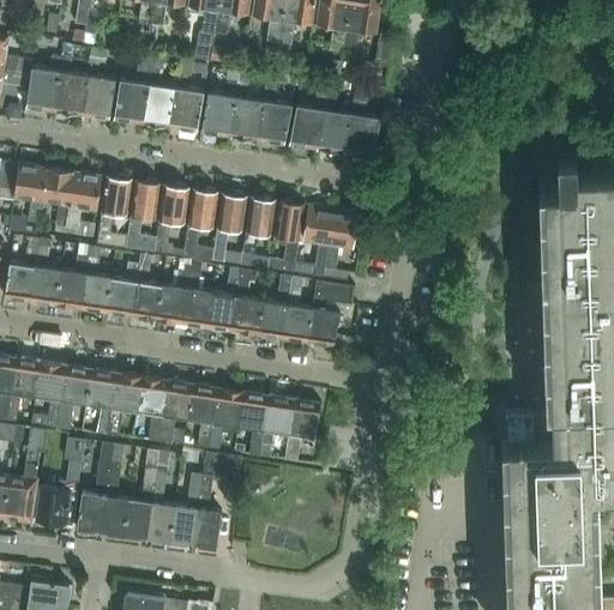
[(78,0),(78,6),(76,25),(85,26),(89,8),(89,0),(78,0)]
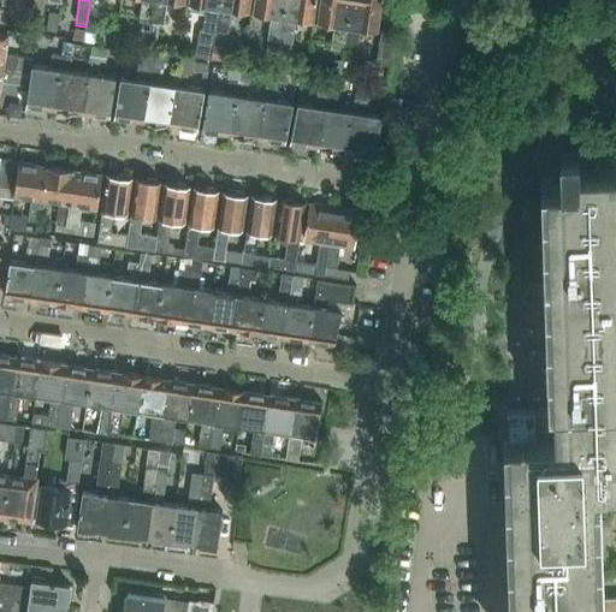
[(89,0),(89,9),(86,27),(84,34),(95,35),(100,0),(89,0)]
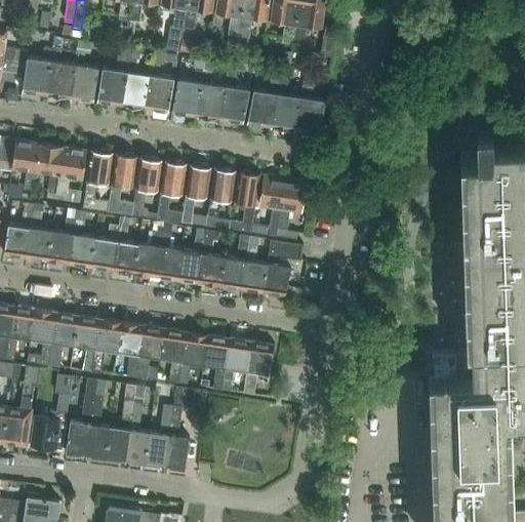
[(120,0),(118,21),(128,22),(130,0),(120,0)]
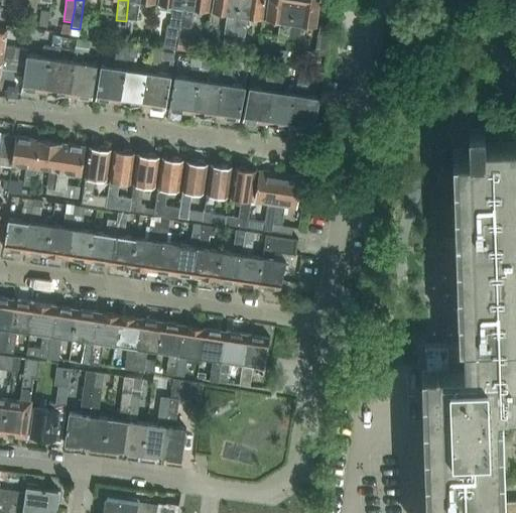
[(154,4),(154,0),(128,0),(126,21),(137,23),(140,2),(154,4)]
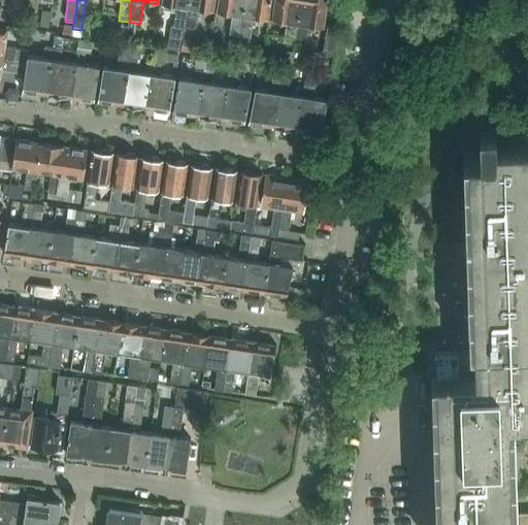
[(162,0),(162,5),(178,7),(175,27),(170,29),(169,40),(183,41),(185,29),(184,29),(188,0),(162,0)]
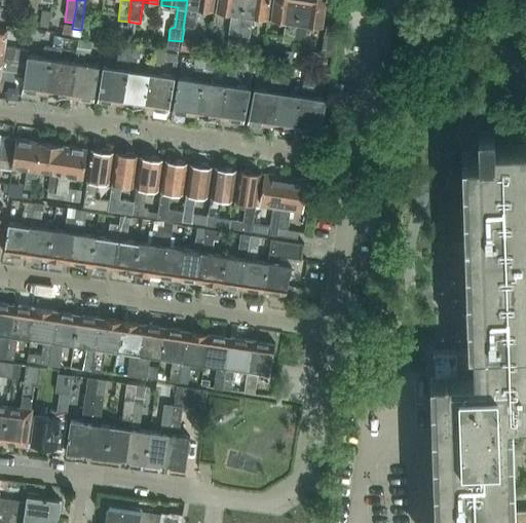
[(187,0),(183,29),(184,29),(194,31),(197,10),(212,12),(213,0),(187,0)]
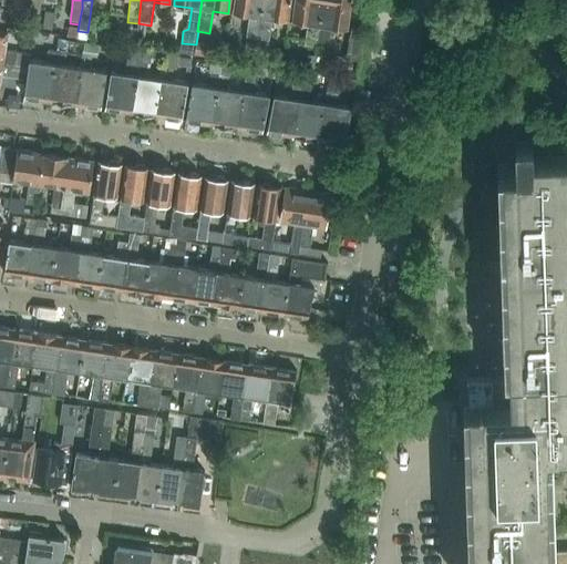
[(235,0),(233,14),(248,17),(246,38),(257,39),(263,0),(235,0)]
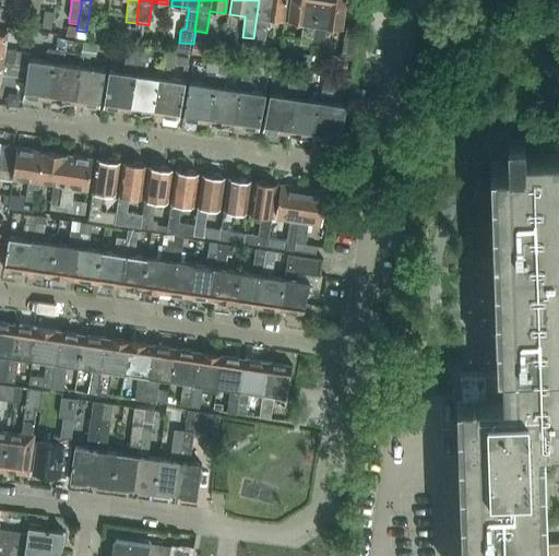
[(259,0),(253,38),(264,40),(265,40),(269,20),(284,22),(286,0),(259,0)]
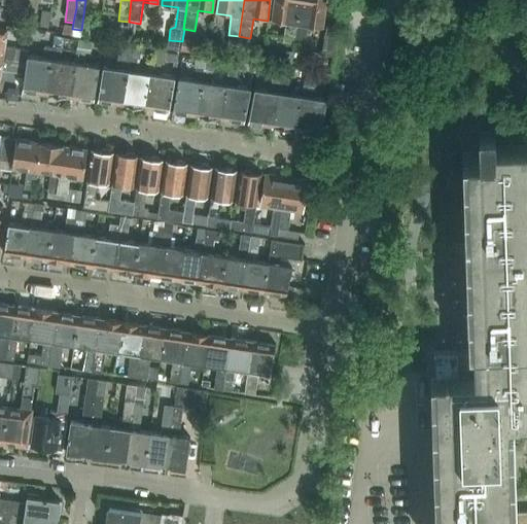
[(284,43),(293,45),(300,0),(274,0),(272,22),(287,24),(284,43)]
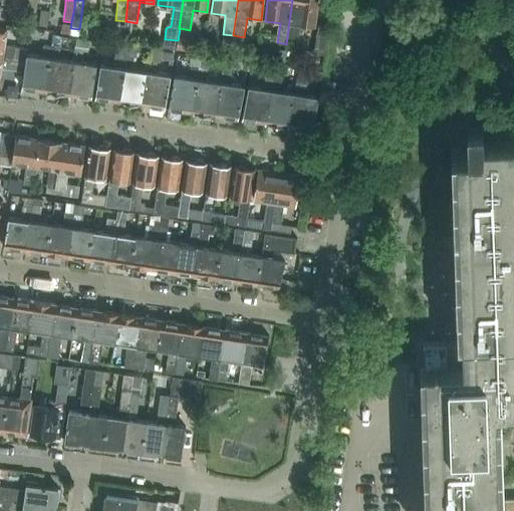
[(292,0),(286,44),(297,45),(300,26),(314,28),(318,0),(292,0)]
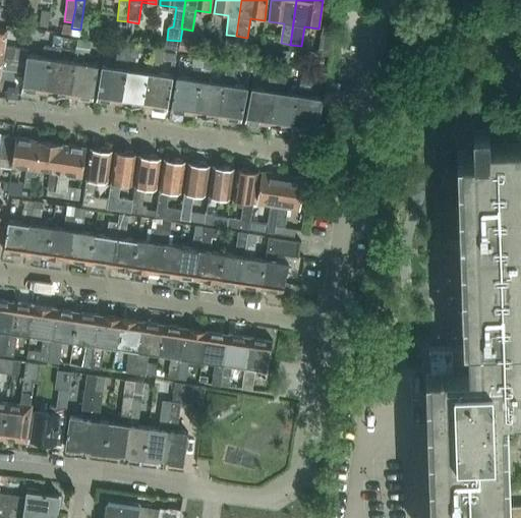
[(42,13),(39,29),(47,30),(49,14),(42,13)]
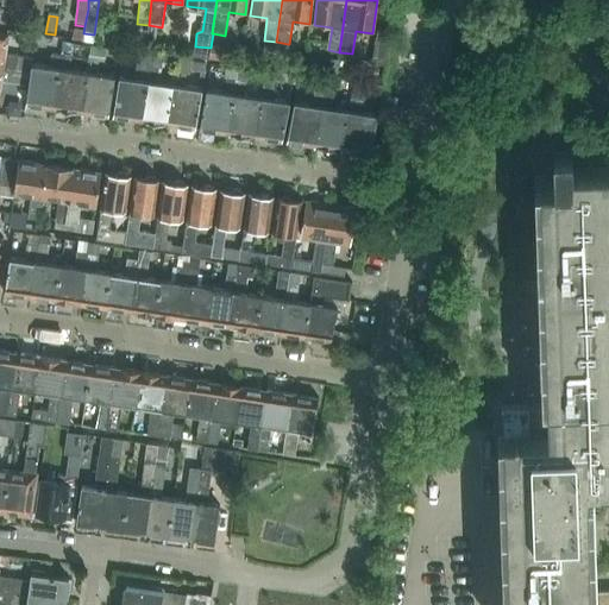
[(74,31),(73,41),(82,42),(83,33),(74,31)]
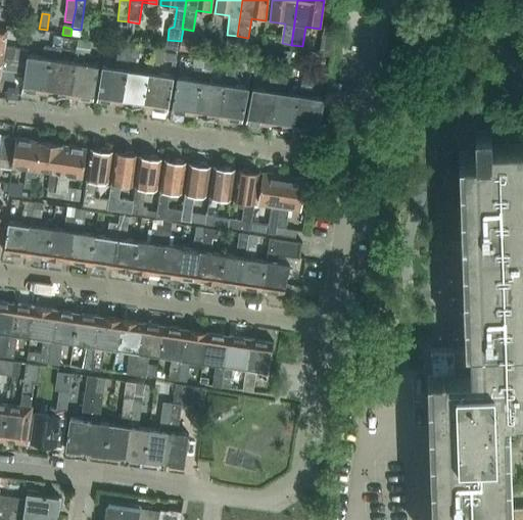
[(119,28),(116,37),(126,38),(127,35),(127,29),(119,28)]
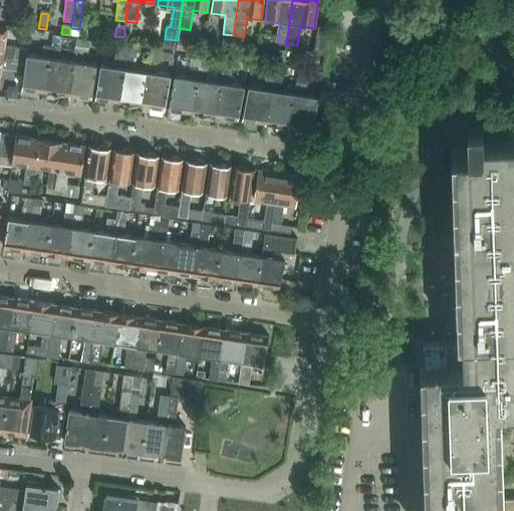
[(312,55),(326,57),(331,29),(318,27),(312,55)]
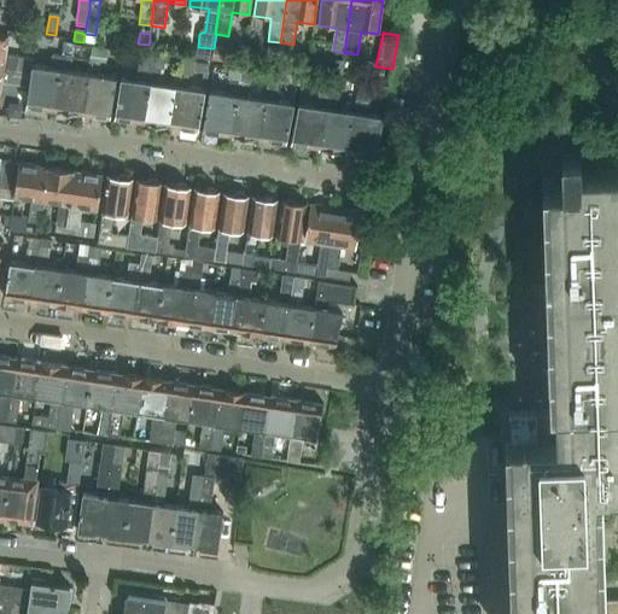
[(0,36),(0,71),(17,74),(17,72),(19,59),(5,57),(9,39),(0,36)]
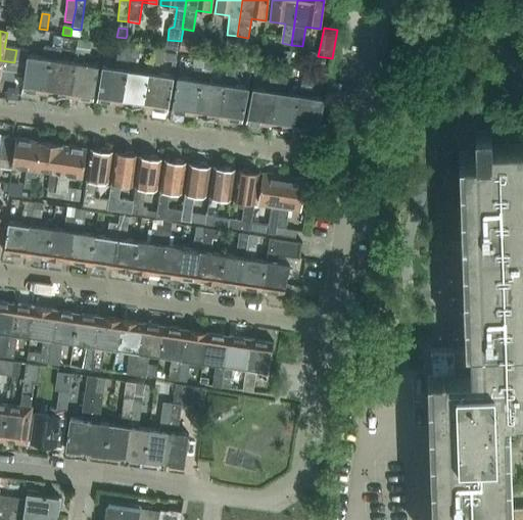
[(54,34),(46,33),(43,33),(41,48),(44,49),(42,59),(28,56),(27,63),(27,64),(25,77),(22,92),(46,95),(53,50),(54,38),(54,34)]
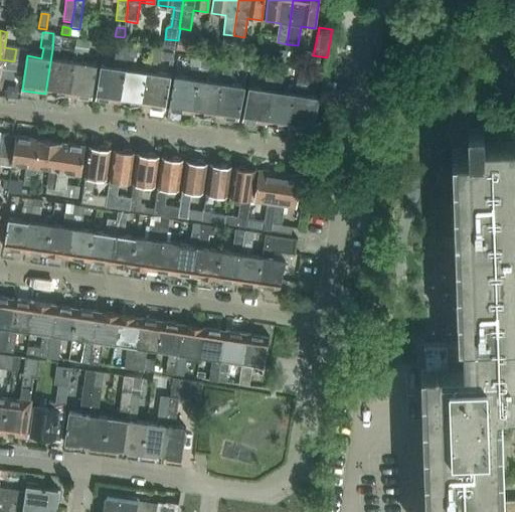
[(223,34),(221,46),(231,48),(233,35),(223,34)]
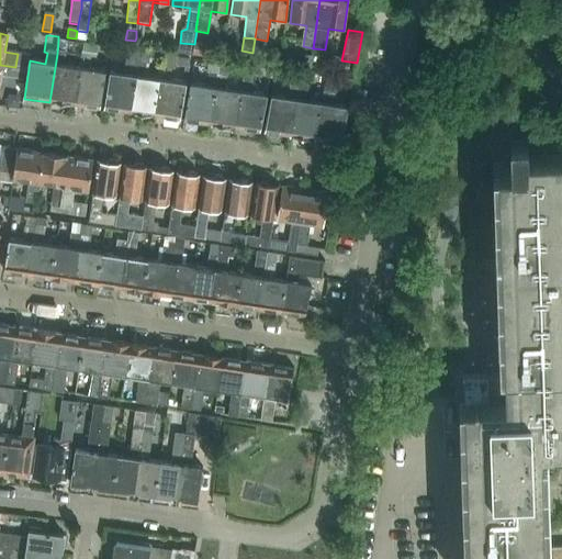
[(255,38),(253,53),(263,54),(266,41),(255,38)]
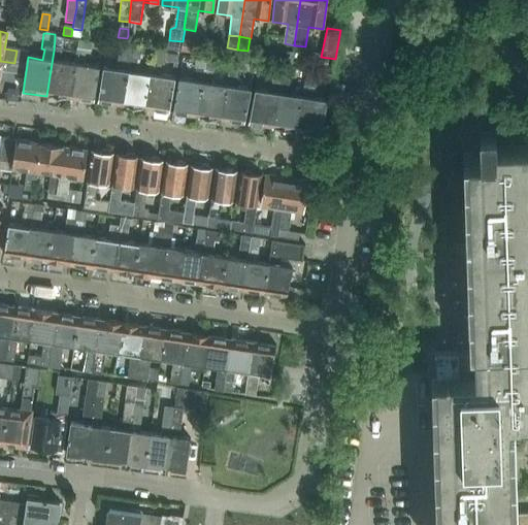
[(55,38),(54,51),(61,52),(63,39),(55,38)]
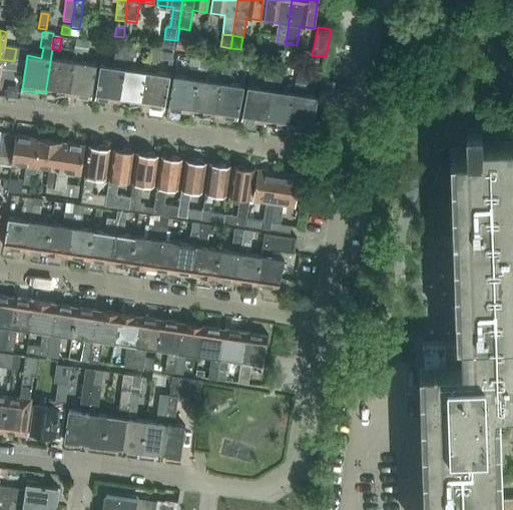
[(176,41),(163,39),(162,49),(174,51),(176,41)]
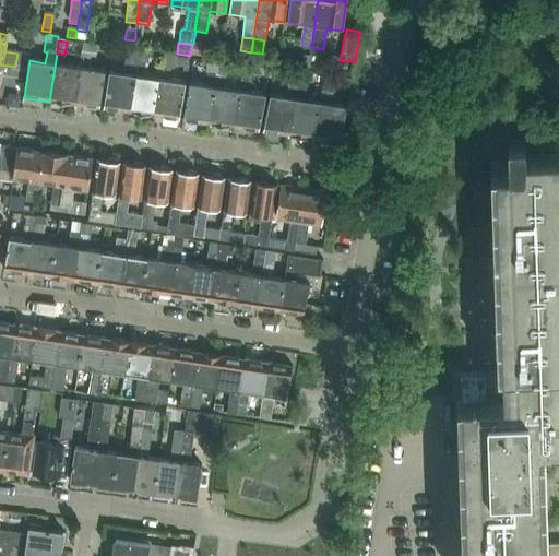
[(82,44),(81,57),(92,59),(93,45),(82,44)]
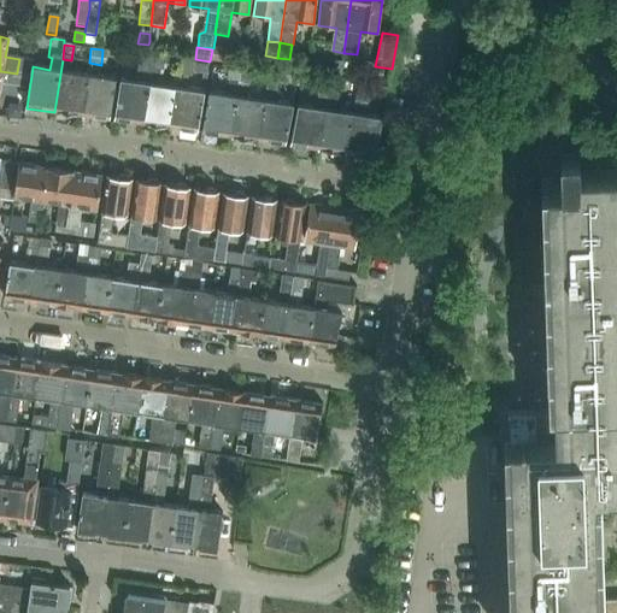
[(213,48),(211,63),(213,63),(227,65),(227,63),(228,51),(213,48)]
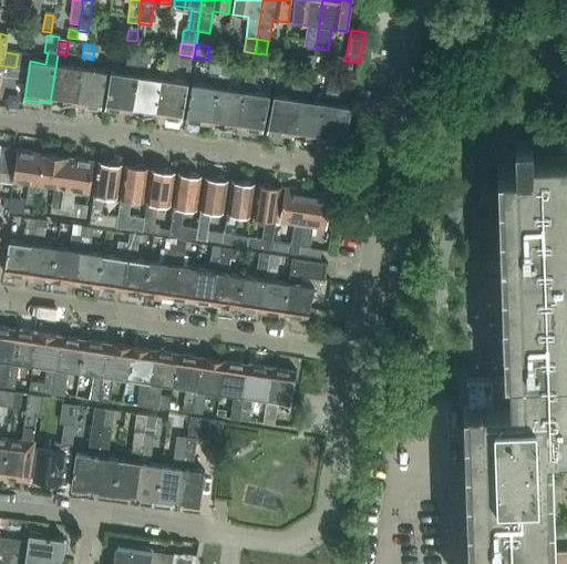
[(111,73),(105,111),(131,115),(142,49),(127,48),(123,75),(111,73)]
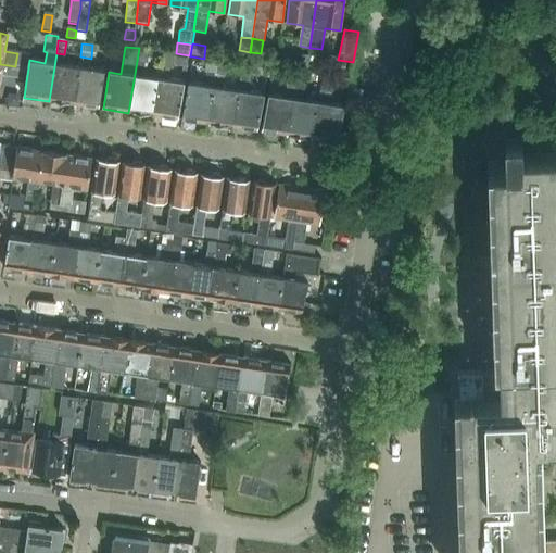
[(139,48),(128,113),(153,116),(159,80),(158,79),(146,78),(149,59),(150,50),(139,48)]
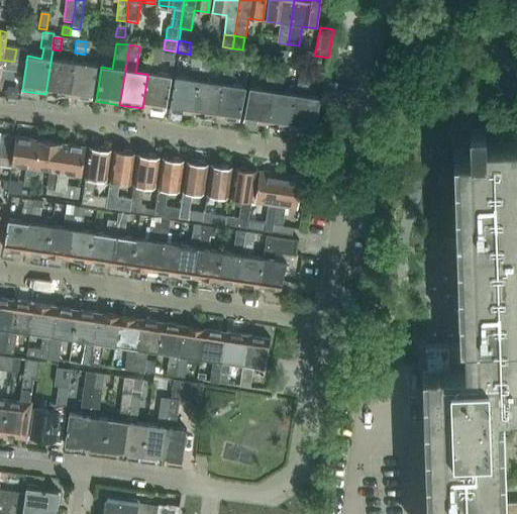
[(139,46),(138,55),(149,56),(149,53),(150,48),(139,46)]
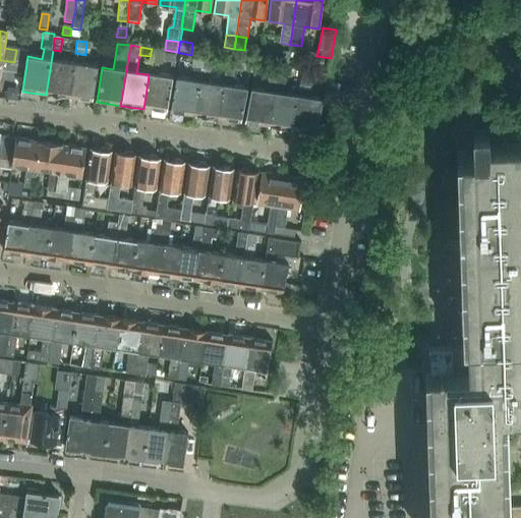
[(16,50),(14,61),(26,63),(27,56),(27,52),(16,50)]
